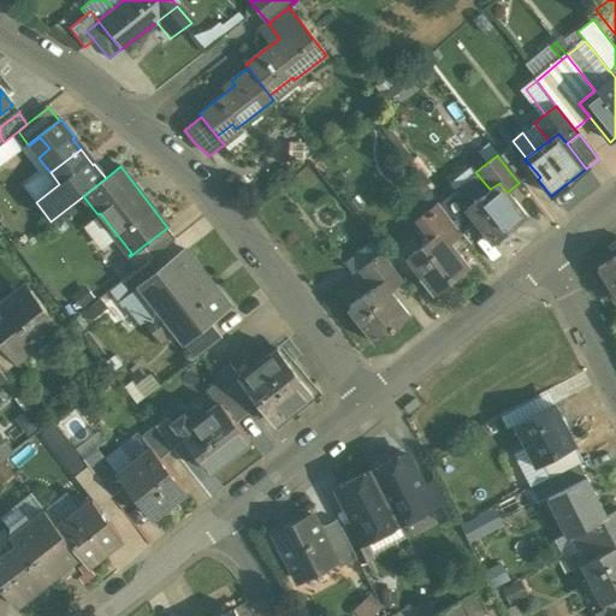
[(59,184),(51,172),(46,167),(23,185),(36,202),(59,184)]
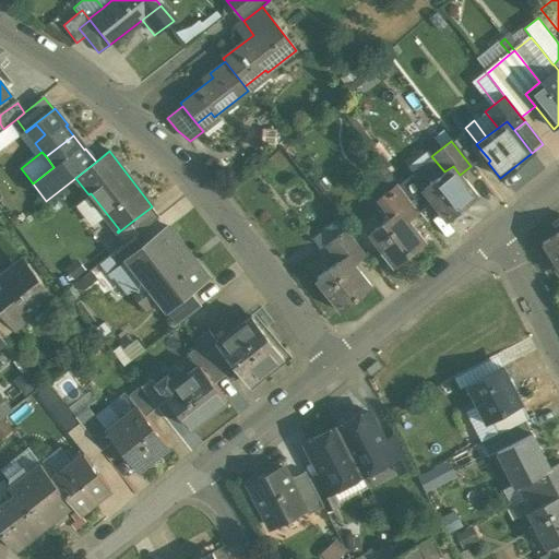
[(460,175),(453,166),(444,171),(423,189),(436,205),(433,206),(445,222),(478,197),(460,175)]
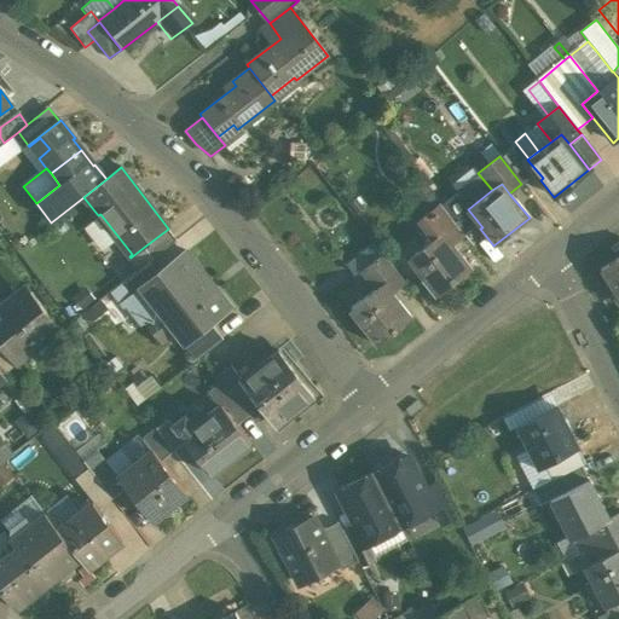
[(455,223),(467,239),(480,229),(457,198),(443,209),(455,223)]
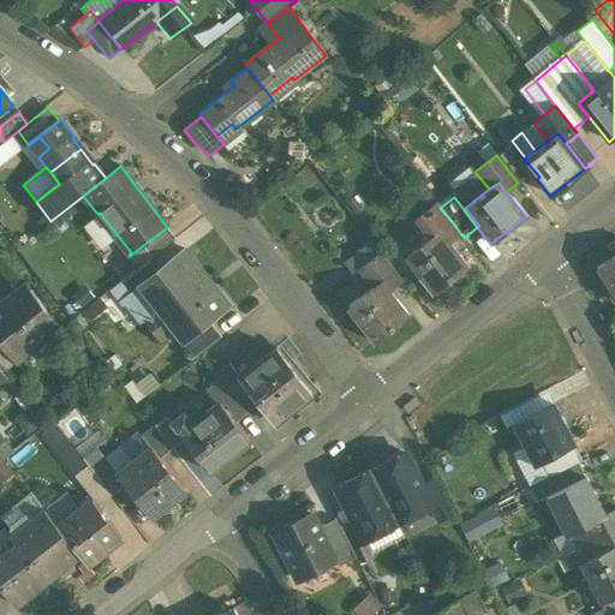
[(440,208),(429,216),(425,210),(415,219),(430,238),(440,231),(452,221),(440,208)]
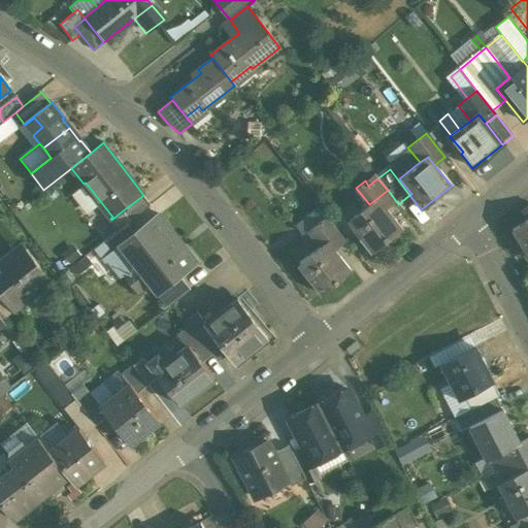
[(398,204),(388,190),(377,198),(391,215),(401,206),(398,204)]
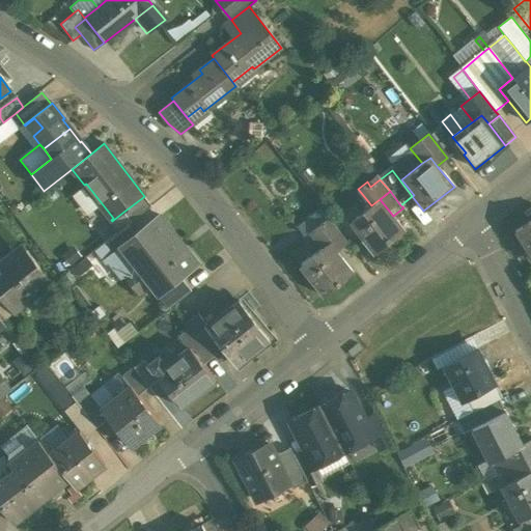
[(143,197),(122,213),(130,223),(132,221),(150,206),(143,197)]
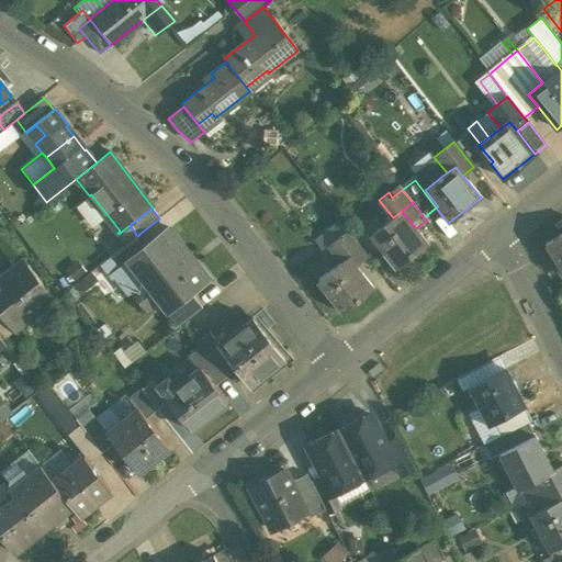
[(393,217),(372,234),(386,251),(384,254),(395,268),(427,243),(416,228),(402,211),(393,217)]
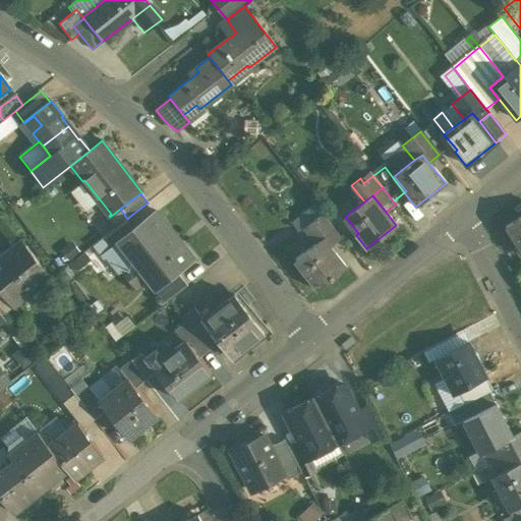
[(110,217),(117,227),(127,219),(120,209),(110,217)]
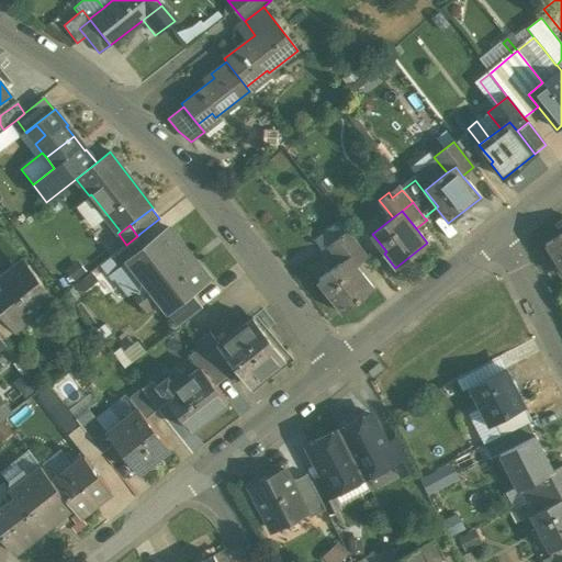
[(336,225),(315,240),(322,248),(327,245),(343,233),(336,225)]
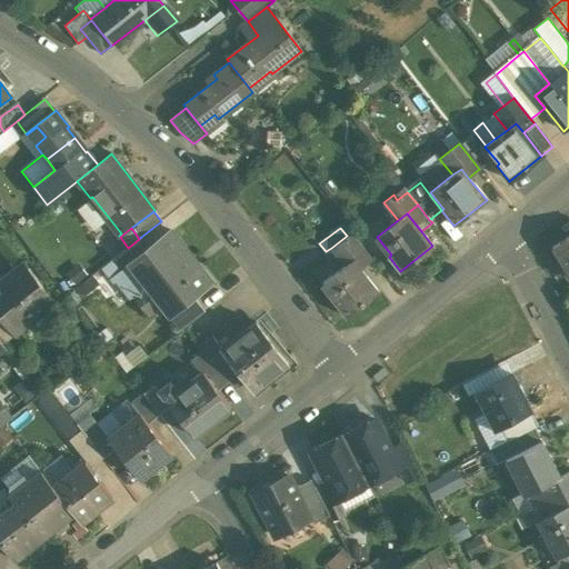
[(210,281),(170,230),(149,247),(139,255),(139,256),(156,277),(132,296),(146,313),(156,307),(183,285),(191,293),(190,295),(191,296),(210,281)]
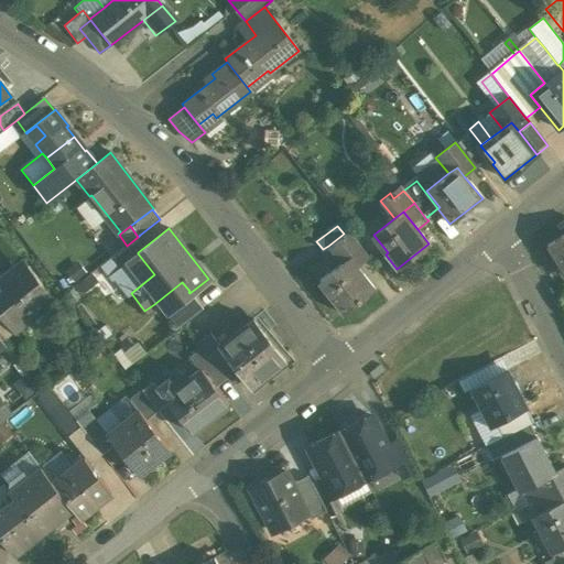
[(368,258),(347,231),(344,234),(328,246),(342,262),(349,257),(357,266),(368,258)]
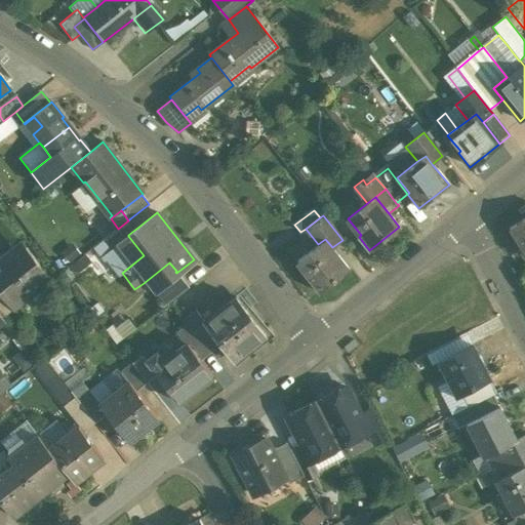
[(130,218),(128,220),(118,229),(103,240),(111,250),(128,236),(128,235),(137,228),(130,218)]
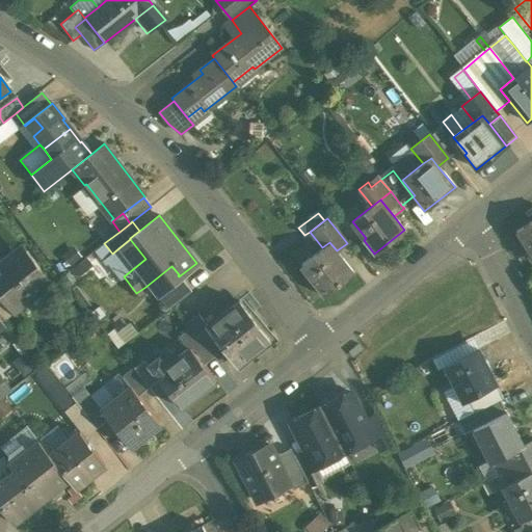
[(531,221),(516,232),(526,246),(527,245),(531,253),(531,221)]
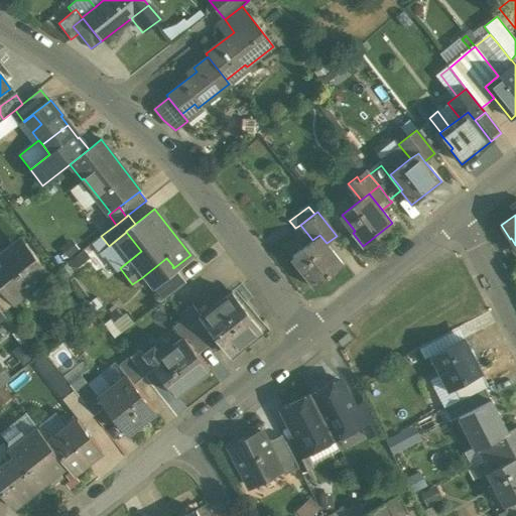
[(327,243),(319,235),(312,240),(292,256),(304,272),(302,273),(313,286),(343,264),(327,243)]
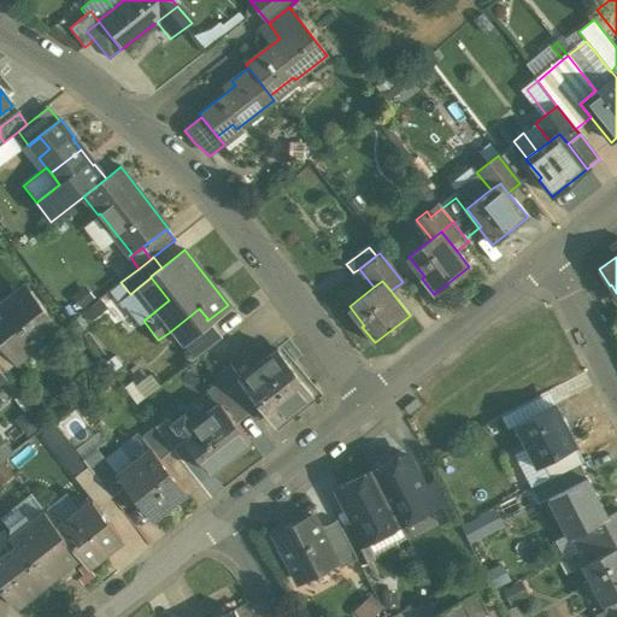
[(24,286),(0,304),(0,346),(15,365),(60,330),(24,286)]
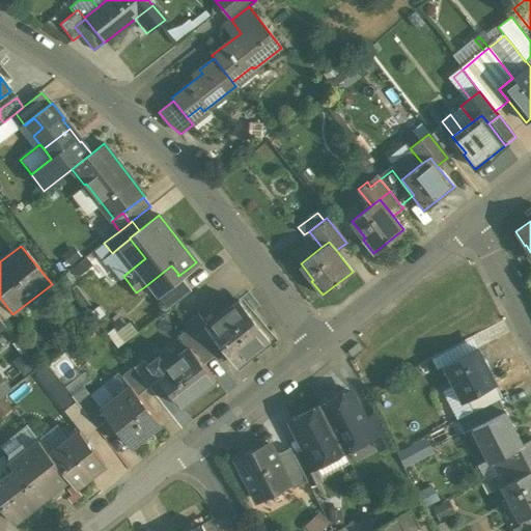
[(177,275),(178,274),(171,266),(145,286),(154,297),(179,277),(178,276),(177,275)]
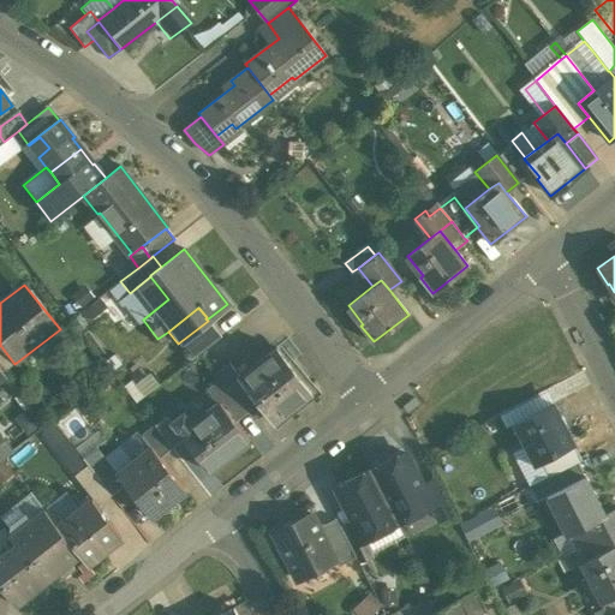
[(220,336),(208,321),(178,344),(191,359),(220,336)]
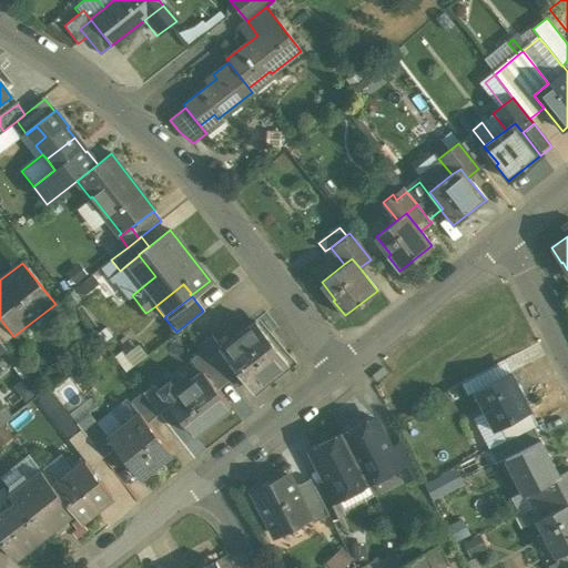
[(0,343),(2,345),(13,336),(0,318),(0,343)]
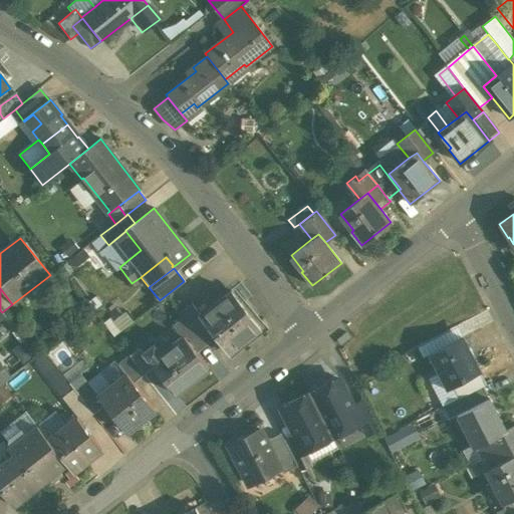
[(227,289),(198,313),(221,341),(229,352),(259,329),(227,289)]
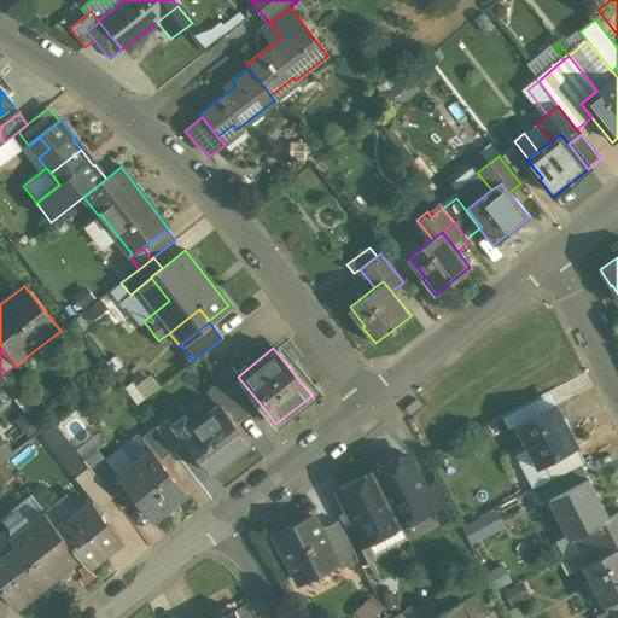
[(222,380),(243,407),(254,420),(266,410),(238,377),(227,363),(216,373),(222,380)]
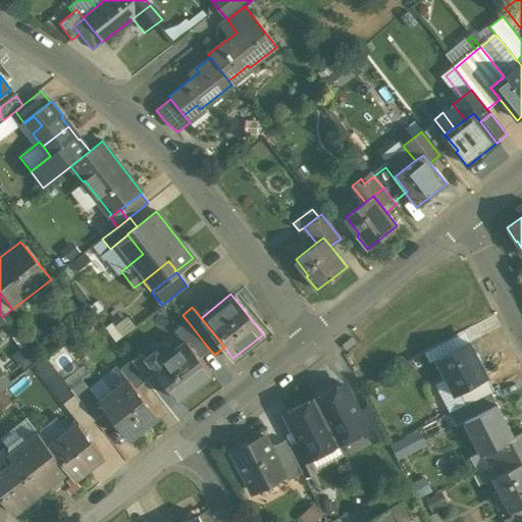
[(205,344),(188,321),(174,331),(185,343),(186,342),(195,352),(205,344)]
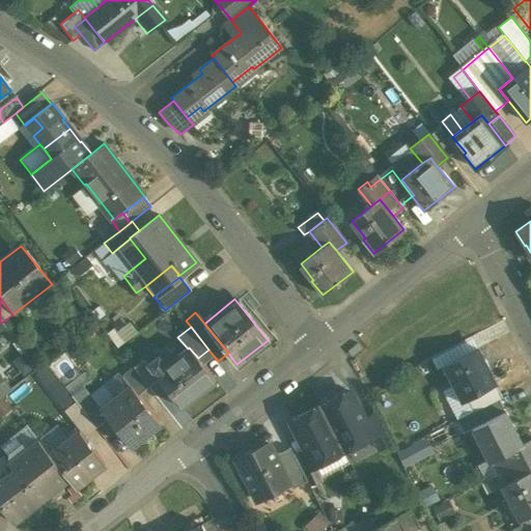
[(451,348),(456,360),(478,348),(478,350),(491,343),(484,331),(451,348)]
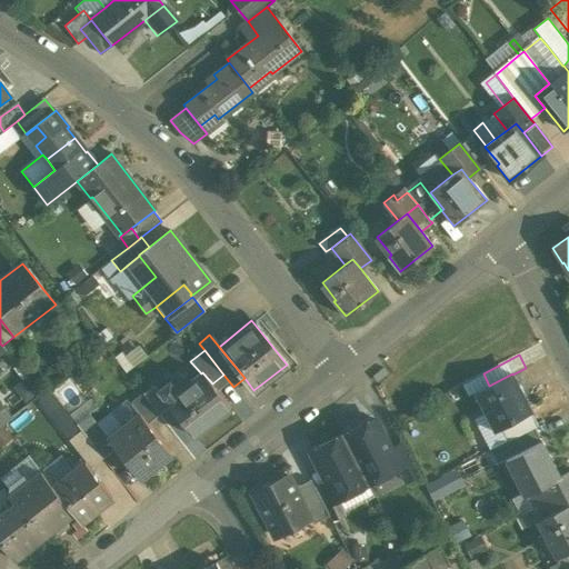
[(201,373),(177,391),(168,380),(157,389),(156,390),(170,406),(192,435),(230,406),(212,383),(202,372),(201,373)]
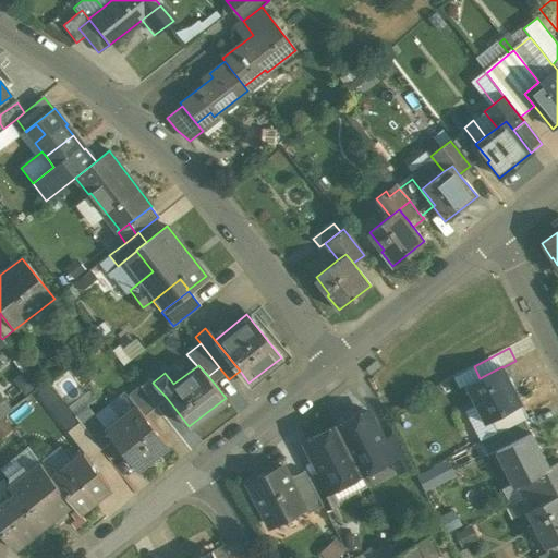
[(469,384),(480,378),(474,366),(464,371),(463,372),(469,384)]
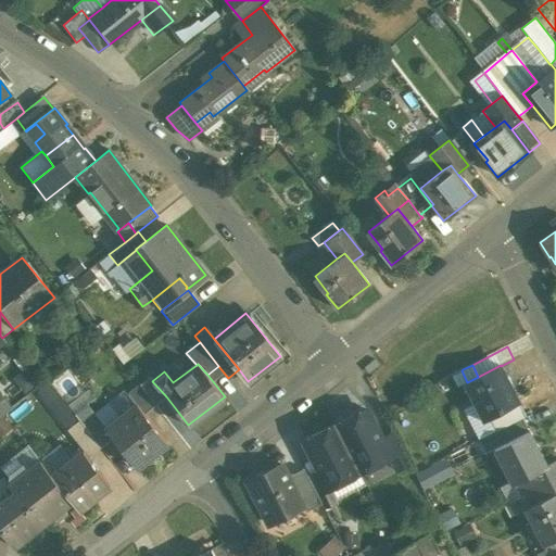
[(467,382),(477,403),(475,404),(483,419),(490,416),(518,401),(501,366),(501,365),(478,377),(467,382)]
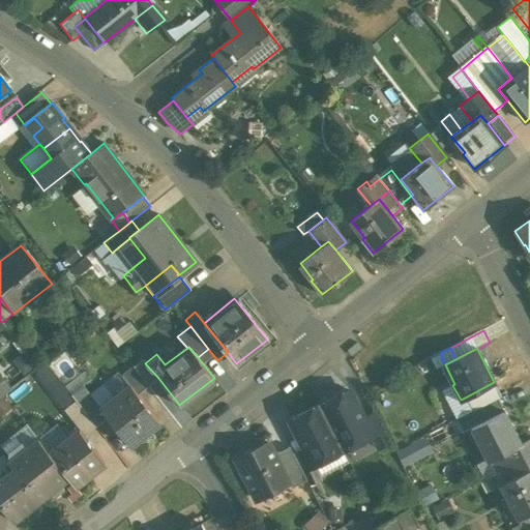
[(146,362),(143,358),(133,366),(147,386),(158,378),(145,363),(146,362)]
